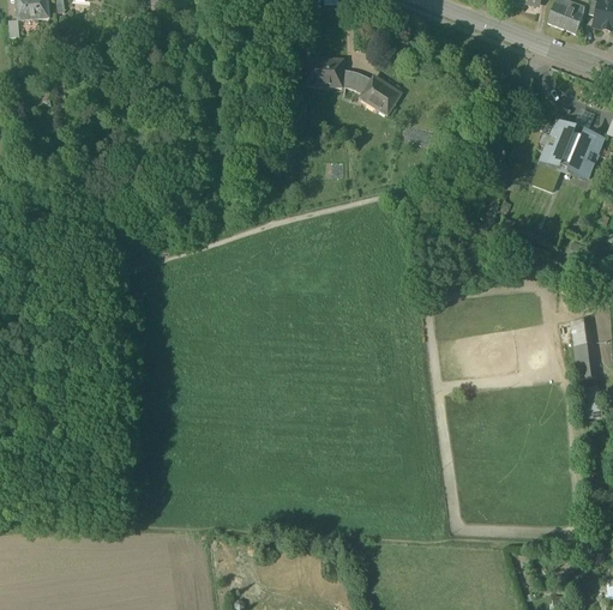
[(13,0),(17,19),(48,16),(46,0),(13,0)]
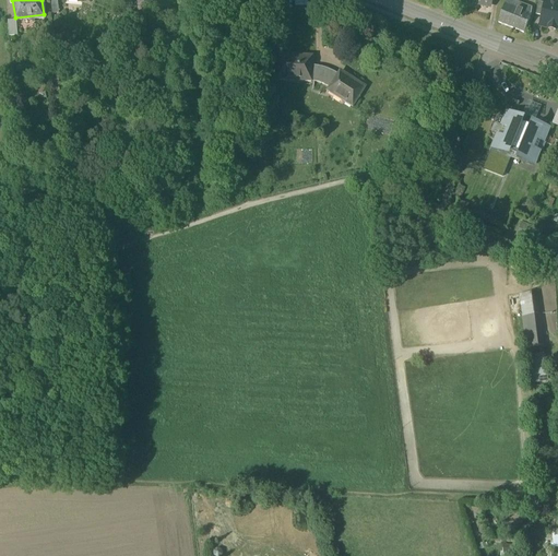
[(134,0),(140,16),(156,11),(151,0),(134,0)]
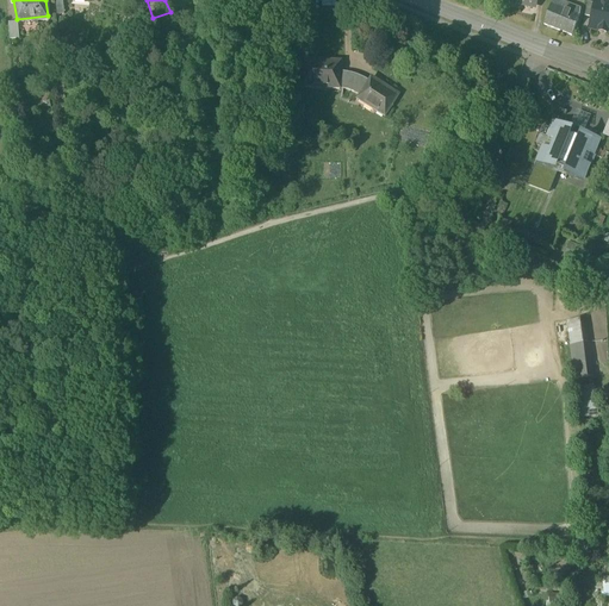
[(583,14),(590,16),(594,1),(586,0),(583,14)]
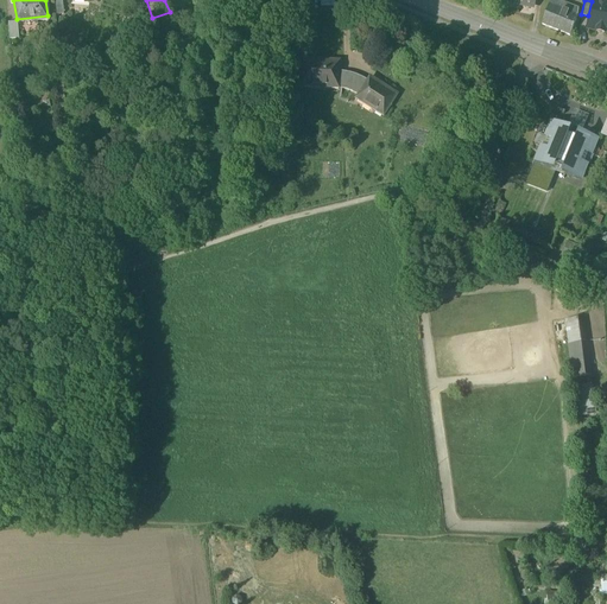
[(604,30),(606,30),(606,0),(604,0),(592,0),(592,1),(588,16),(587,26),(595,27),(595,29),(604,31),(604,30)]
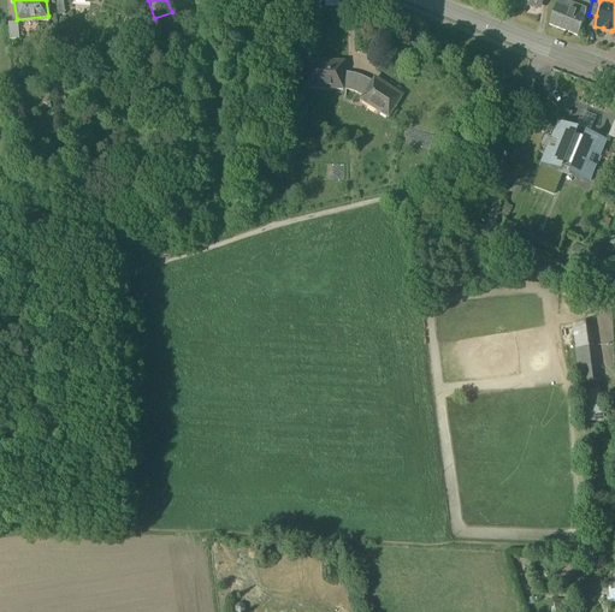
[(548,23),(577,34),(584,13),(579,11),(580,9),(577,7),(571,5),(569,7),(555,3),(548,23)]
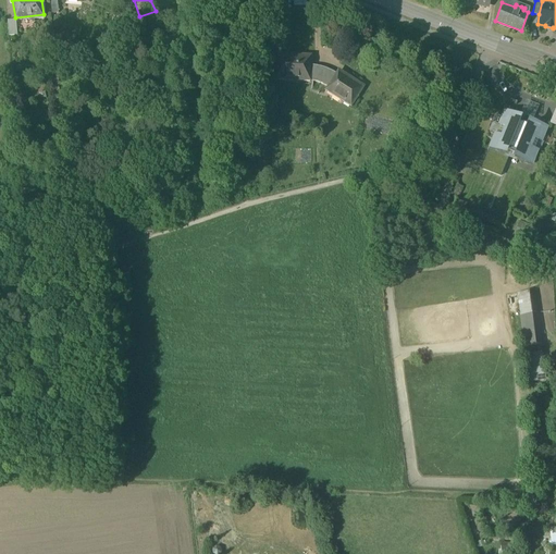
[(5,17),(7,33),(16,32),(15,17),(5,17)]
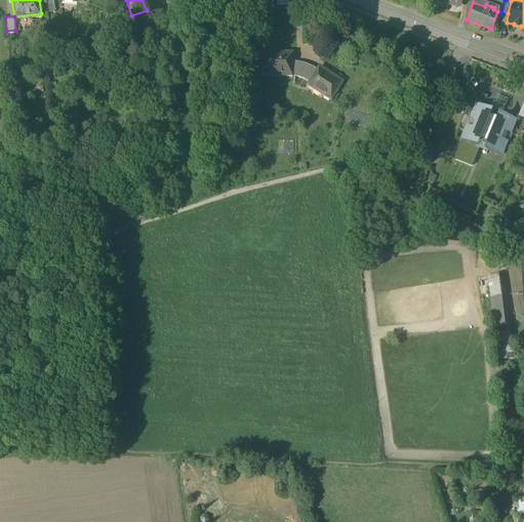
[(259,73),(271,73),(272,68),(291,69),(291,61),(292,50),(260,49),(259,73)]
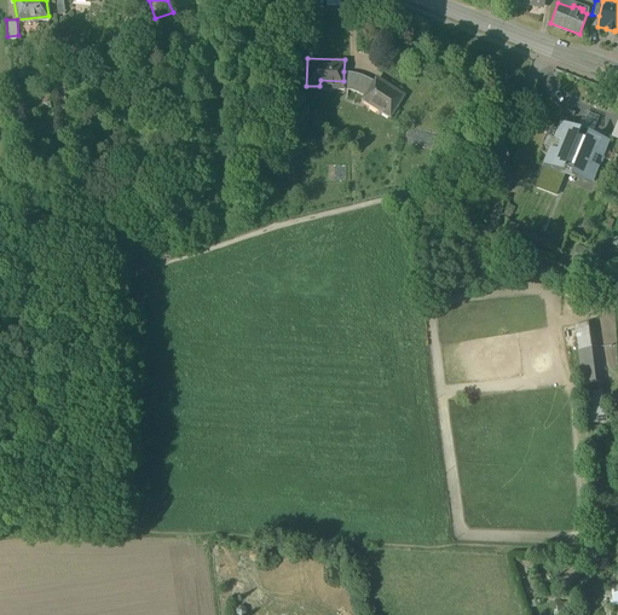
[(344,87),(354,90),(358,75),(344,71),(344,81),(344,87)]
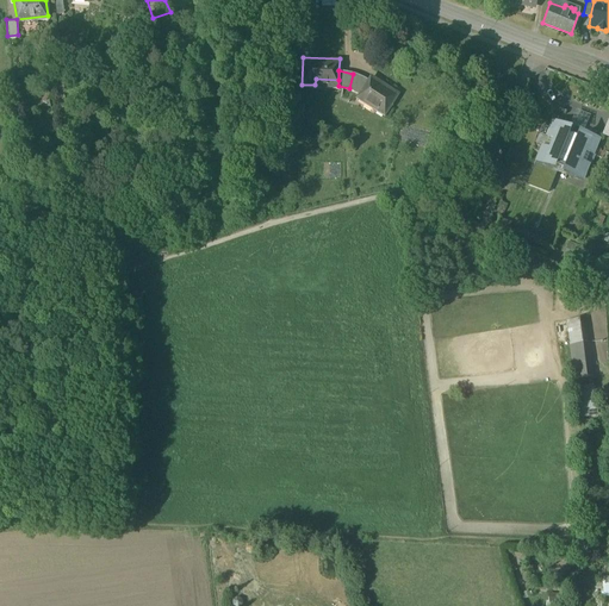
[(349,88),(359,92),(367,79),(353,74),(349,88)]
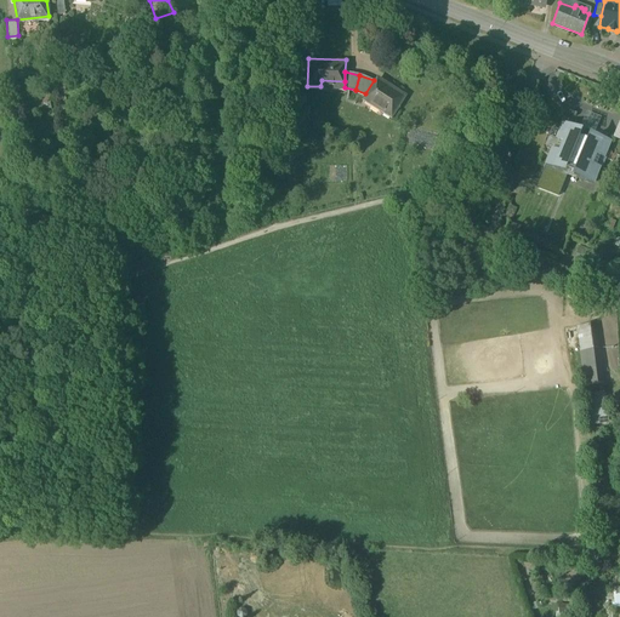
[(377,108),(391,116),(404,95),(377,76),(374,80),(365,93),(381,103),(377,108)]
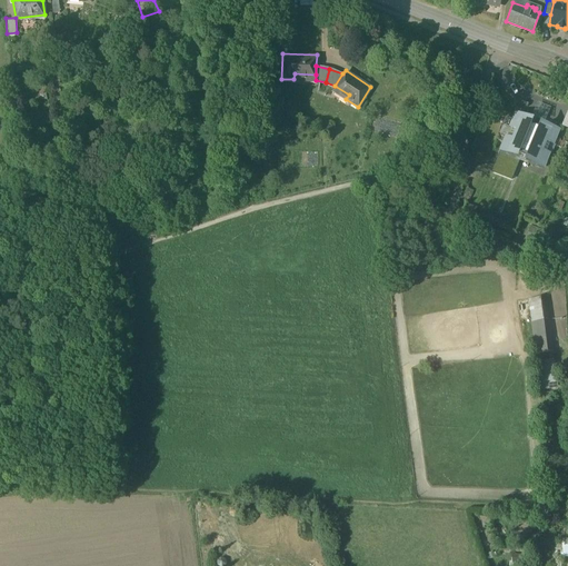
[(332,90),(346,99),(349,95),(335,86),(332,90)]
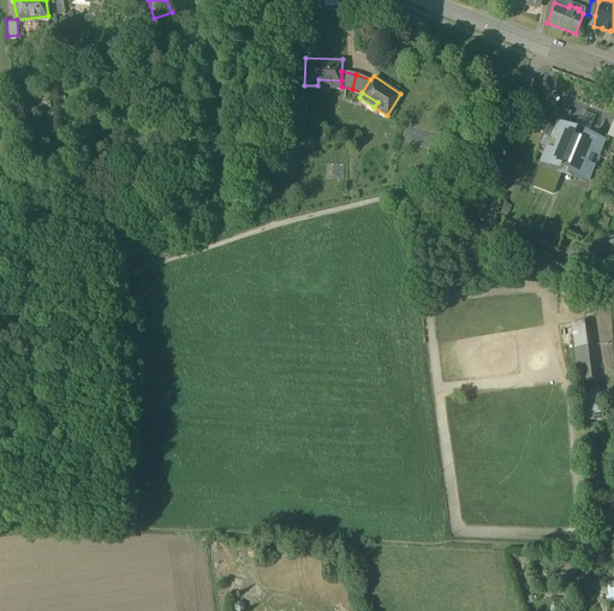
[(572,130),(559,125),(553,138),(558,139),(554,149),(549,148),(544,161),(558,167),(560,161),(573,167),(571,172),(585,178),(590,165),(585,162),(590,153),(595,155),(600,141),(585,136),(583,141),(580,141),(582,137),(573,135),(572,137),(571,136),(572,130)]
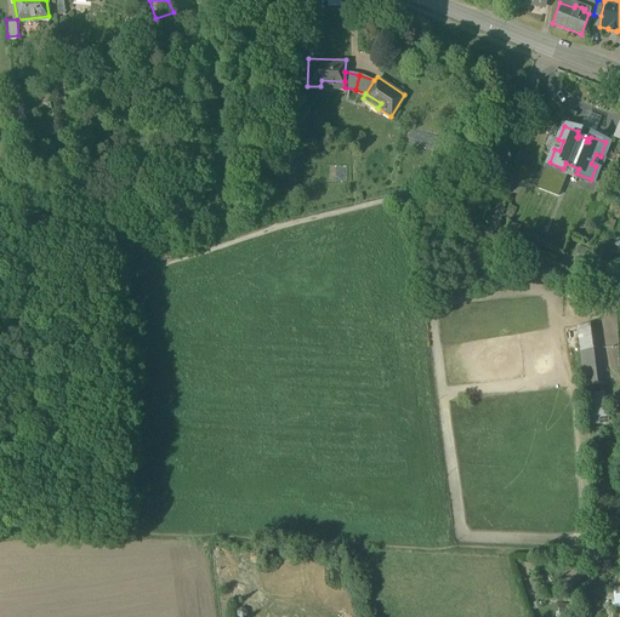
[(459,169),(465,183),(483,177),(477,161),(459,169)]
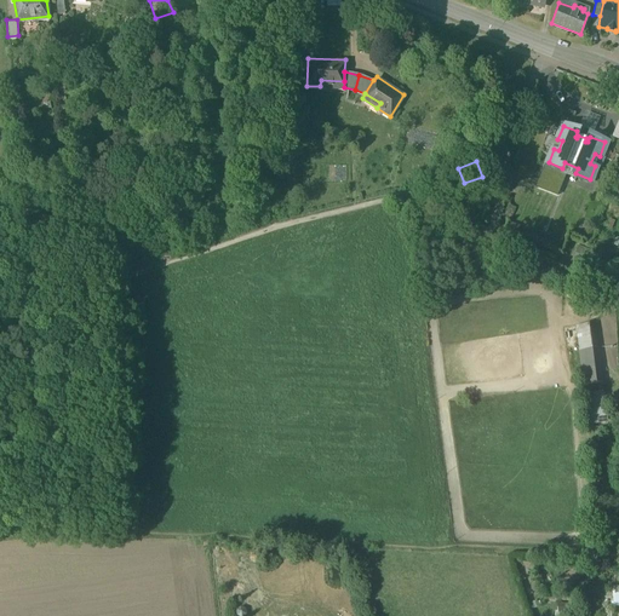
[(562,168),(549,162),(539,184),(562,194),(571,171),(562,168)]
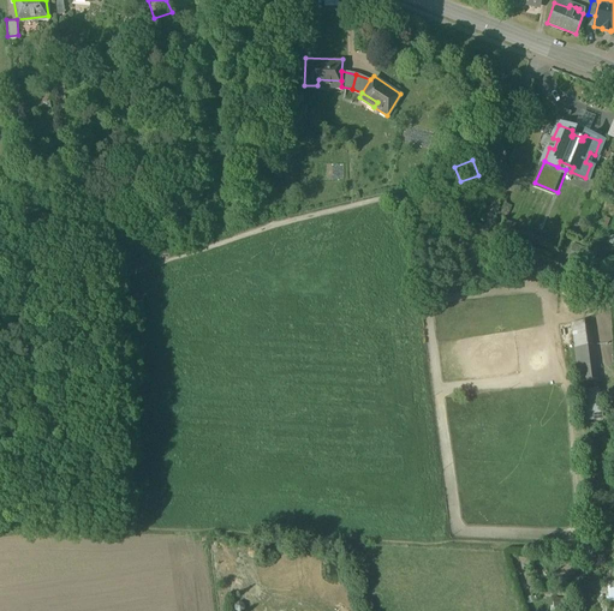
[(565,255),(578,259),(582,251),(568,246),(565,255)]
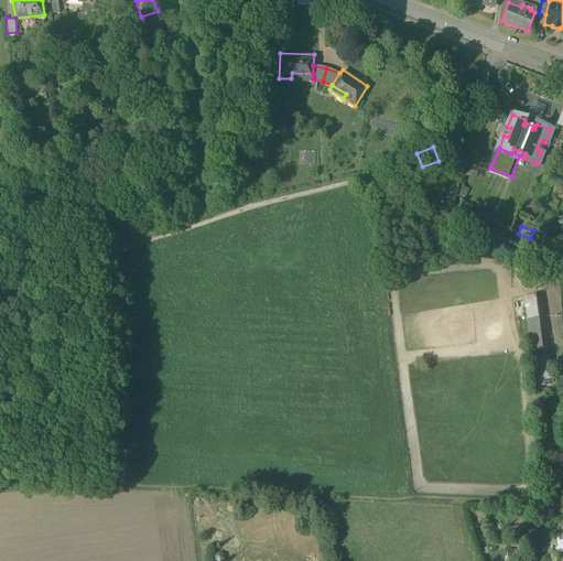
[(522,297),(526,317),(541,314),(538,293),(522,295),(522,297)]
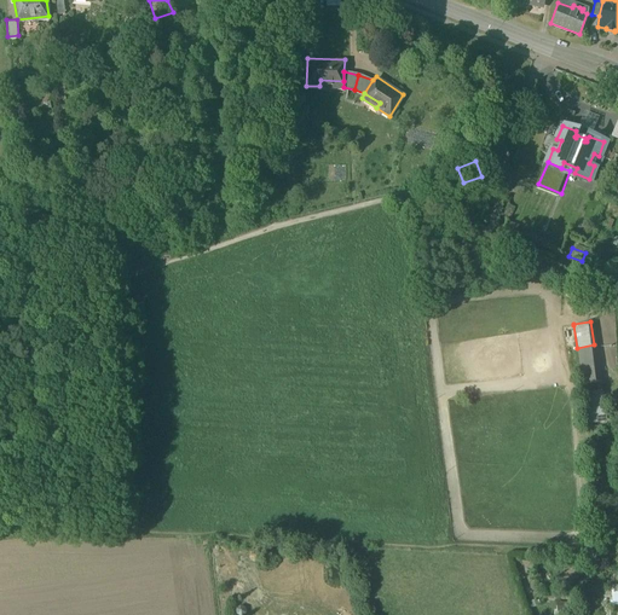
[(596,364),(594,344),(577,348),(579,366),(581,375),(598,372),(596,364)]
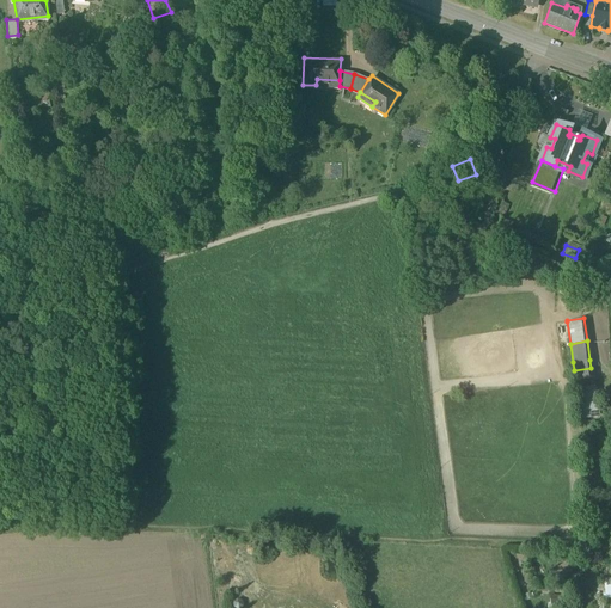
[(477,362),(465,364),(468,380),(480,379),(477,362)]
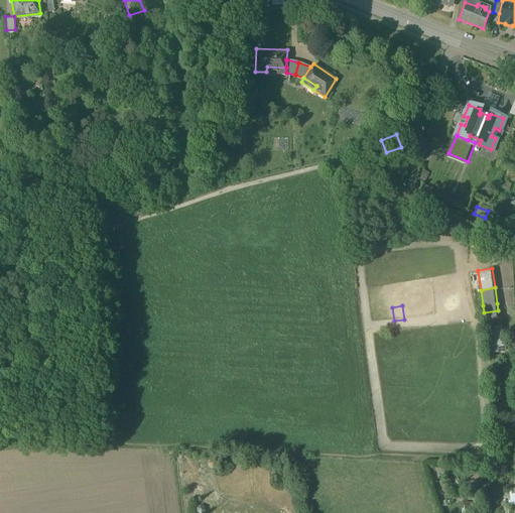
[(484,312),(486,321),(500,318),(498,310),(484,312)]
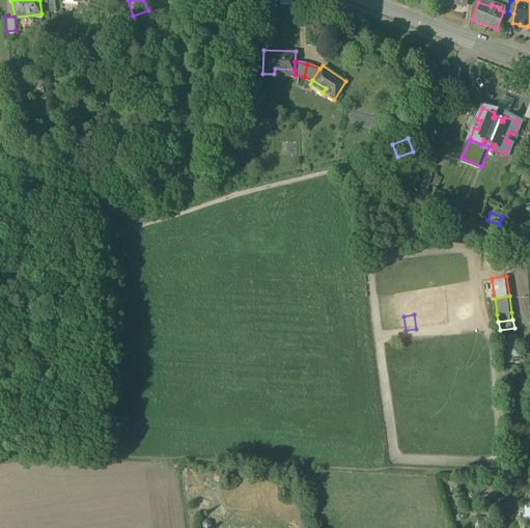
[(501,338),(504,359),(518,357),(514,336),(501,338)]
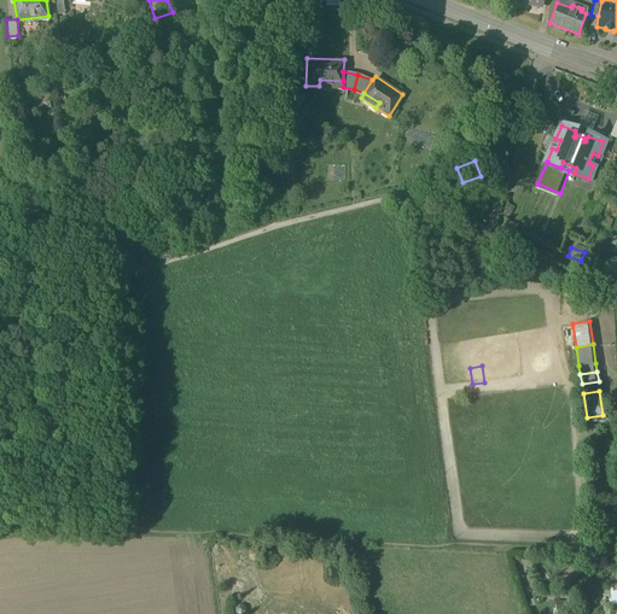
[(244,604),(240,602),(234,606),(234,612),(240,613),(245,609),(244,604)]
